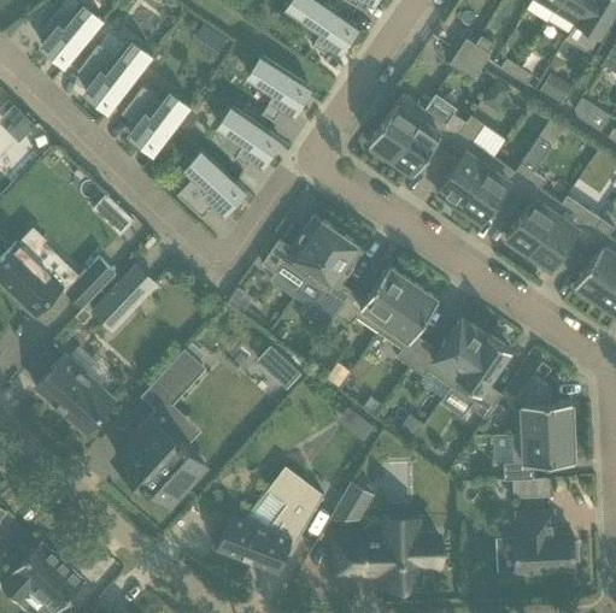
[(357,29),(315,0),(293,0),(287,10),(322,34),(312,48),(324,57),(330,48),(340,56),(357,29)]
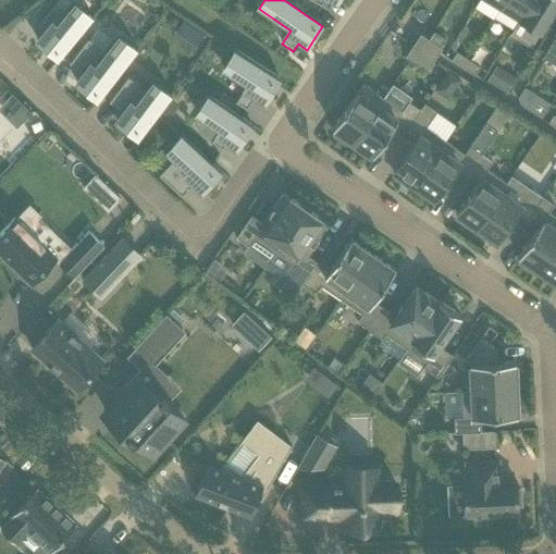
[(486,0),(502,9),(507,0),(486,0)]
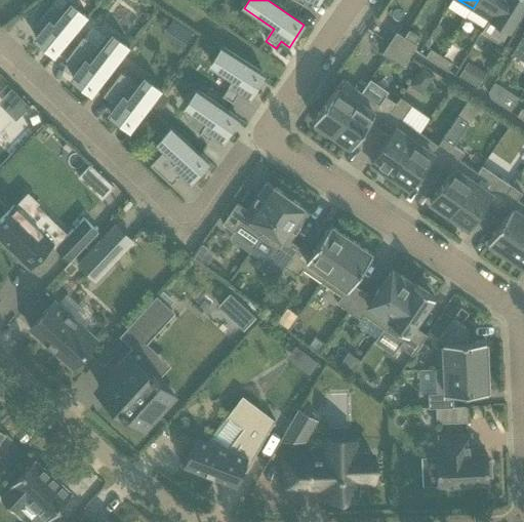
[(478,0),(473,8),(490,19),(489,22),(502,0),(478,0)]
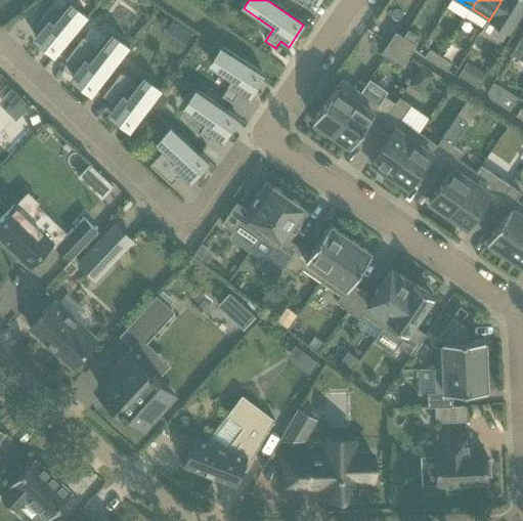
[(522,0),(502,0),(488,22),(509,34),(522,8),(522,0)]
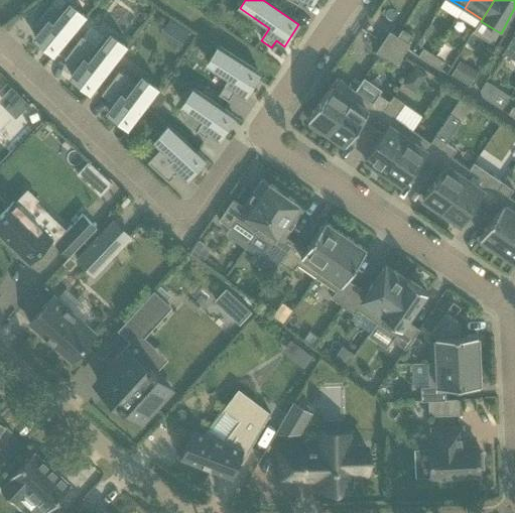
[(54,57),(86,19),(70,6),(63,13),(52,4),(33,27),(40,32),(34,40),(54,57)]
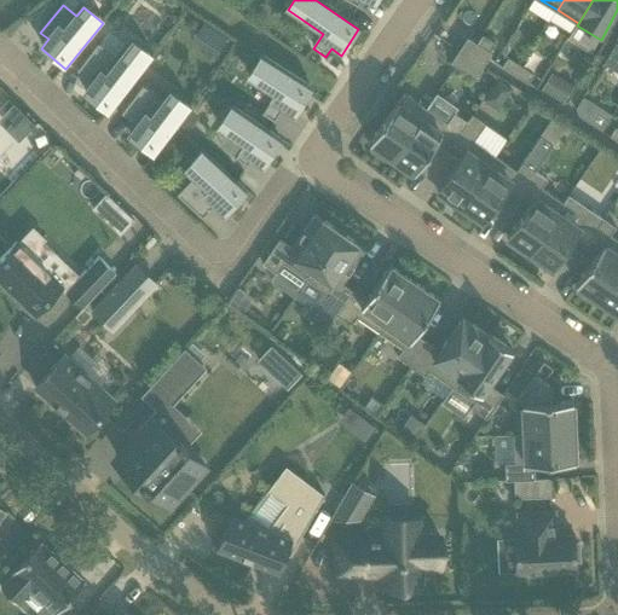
[(220,38),(208,54),(217,59),(229,42),(220,38)]
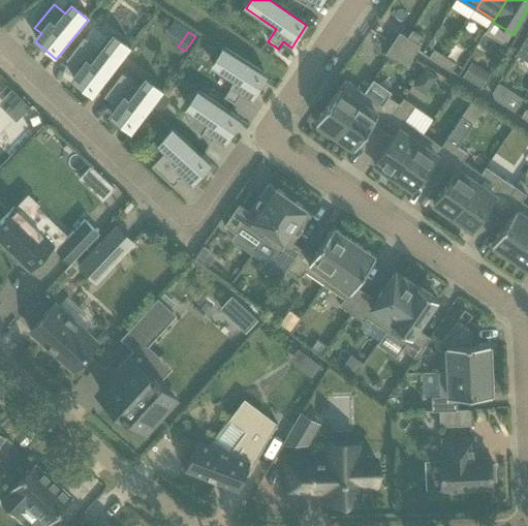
[(412,32),(407,40),(418,48),(424,39),(412,32)]
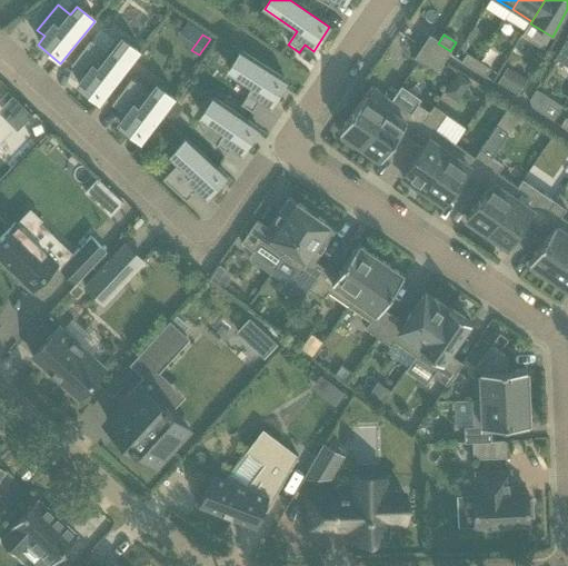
[(430,38),(422,49),(445,63),(452,52),(450,51),(438,43),(430,38)]
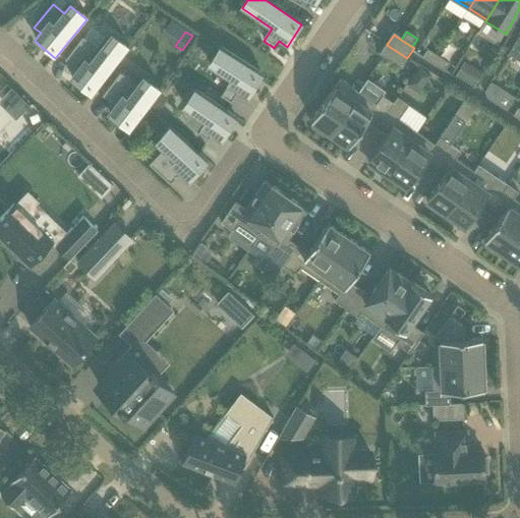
[(71,80),(92,96),(128,50),(111,37),(100,52),(82,39),(64,62),(77,72),(71,80)]
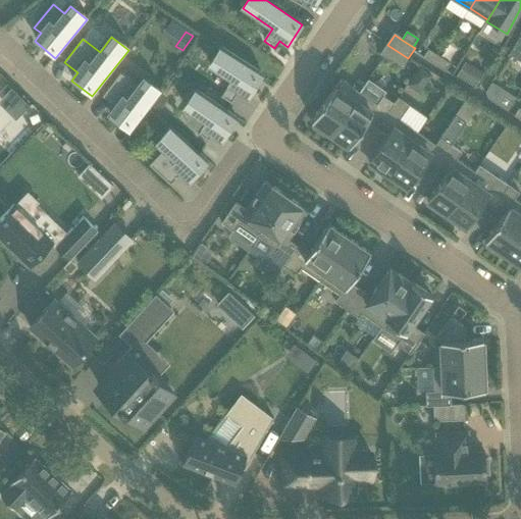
[(520,38),(509,56),(520,62),(520,38)]
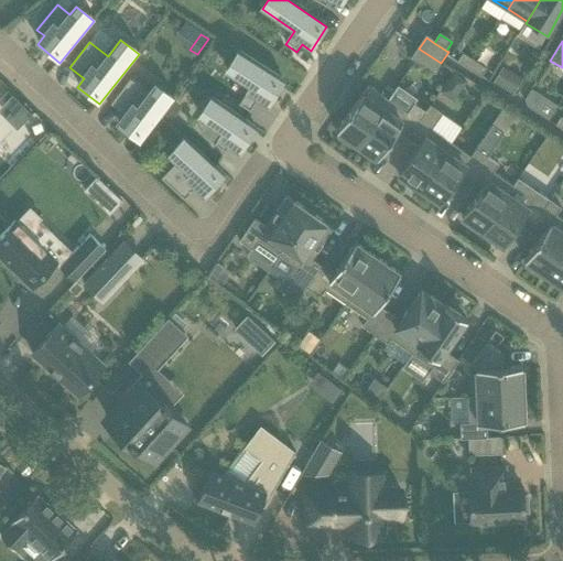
[(441,63),(419,49),(411,61),(433,75),(441,63)]
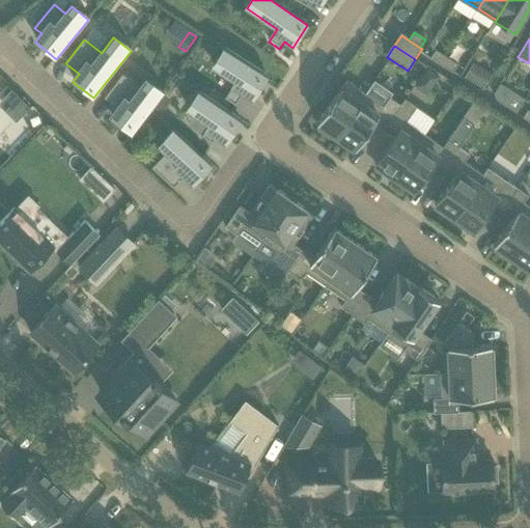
[(267,77),(224,51),(213,68),(236,83),(225,101),(235,107),(244,94),(252,100),(267,77)]
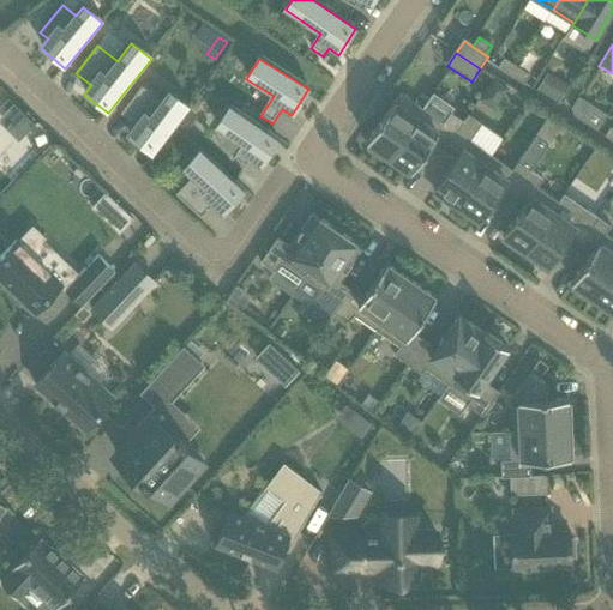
[(511,78),(517,70),(504,61),(498,70),(511,78)]
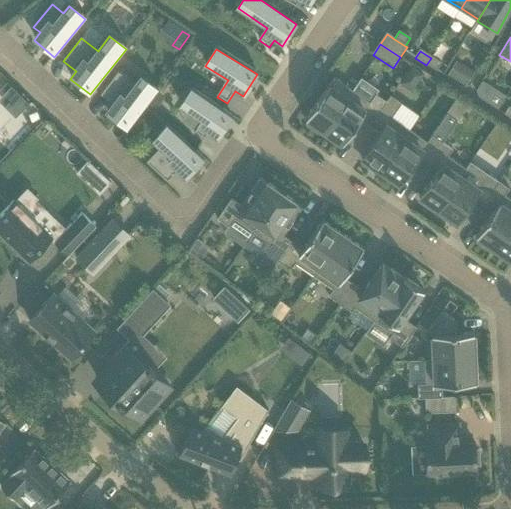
[(431,58),(426,65),(437,72),(441,64),(431,58)]
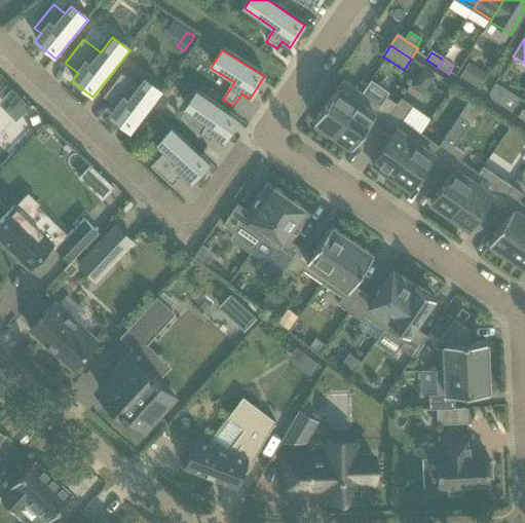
[(470,65),(460,80),(480,91),(489,75),(470,65)]
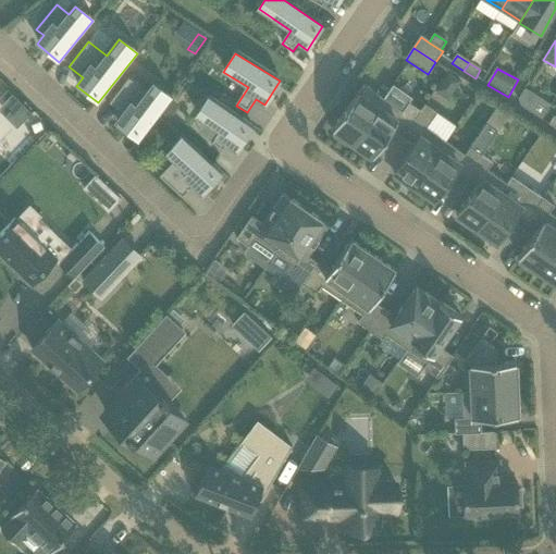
[(449,97),(459,83),(449,76),(440,90),(449,97)]
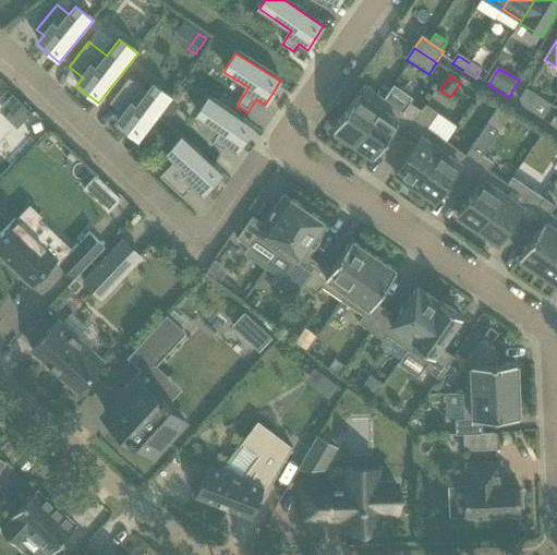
[(140,142),(171,99),(154,86),(147,94),(129,80),(109,106),(123,116),(117,124),(140,142)]
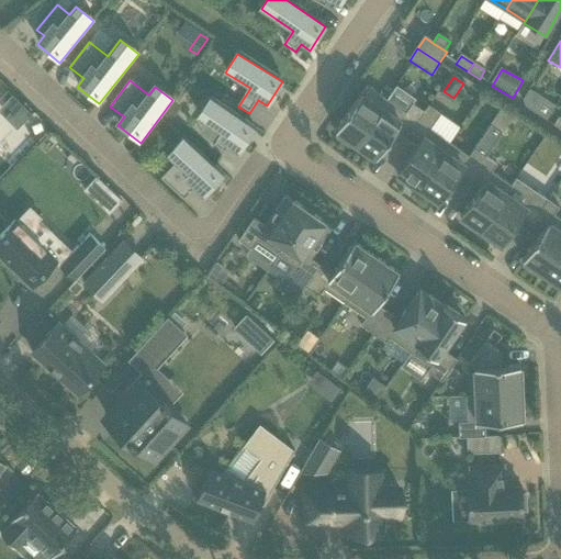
[(356,146),(388,101),(367,88),(336,132),(340,135),(337,140),(349,148),(352,144),(356,146)]
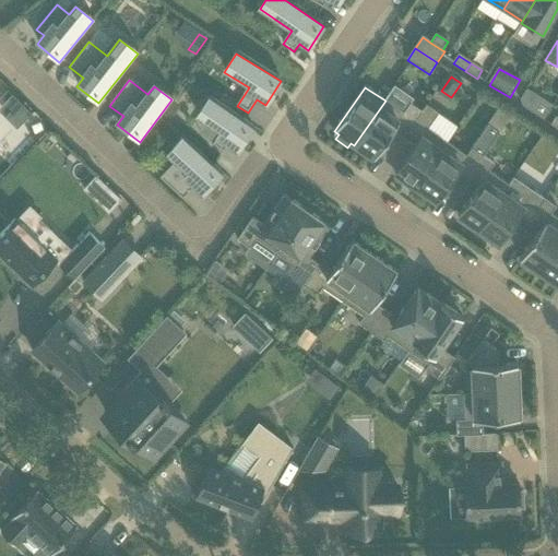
[(527,91),(521,102),(523,108),(531,114),(541,99),(527,91)]
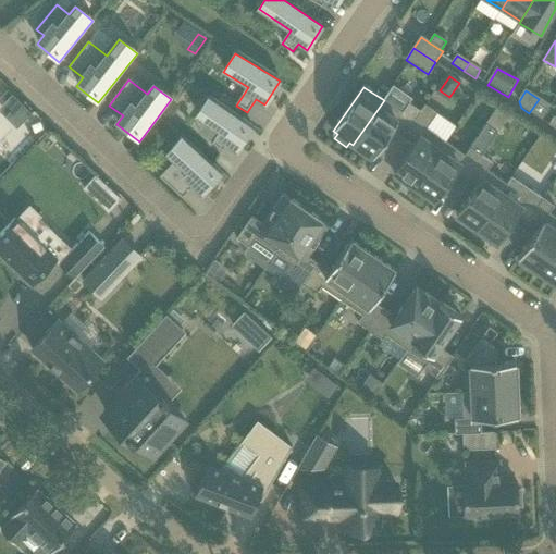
[(13,97),(5,103),(25,123),(32,115),(13,97)]
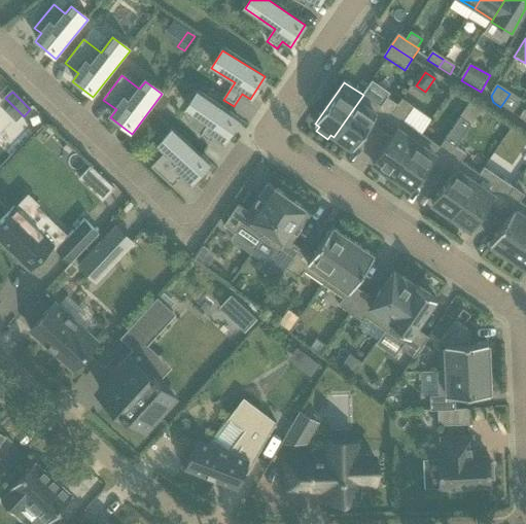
[(200,137),(211,144),(215,138),(223,143),(239,121),(198,93),(186,110),(208,126),(200,137)]
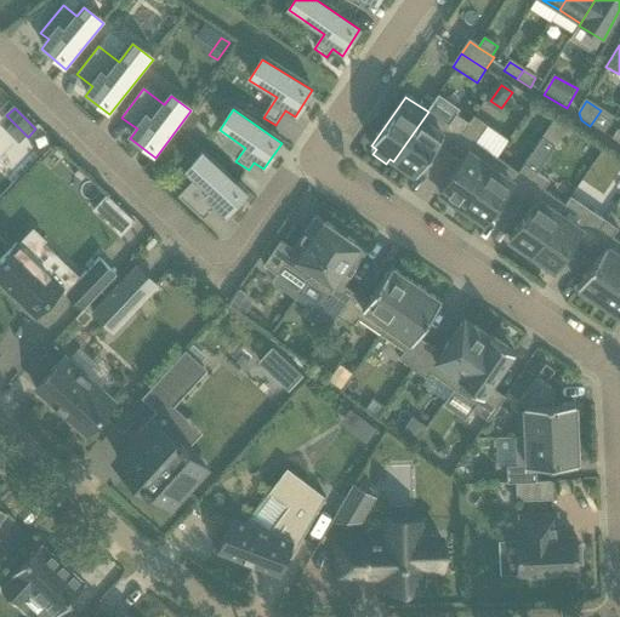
[(449,126),(428,112),(393,161),(416,177),(438,144),(450,153),(470,125),(456,116),(449,126)]
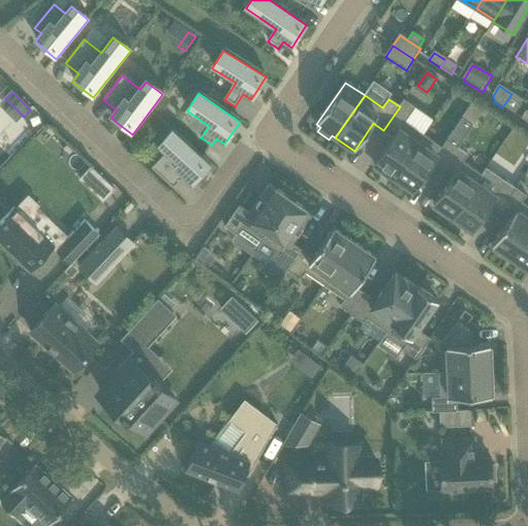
[(400,106),(383,130),(394,137),(375,165),(379,168),(376,173),(387,180),(391,176),(394,178),(423,136),(405,124),(415,109),(404,101),(400,106)]
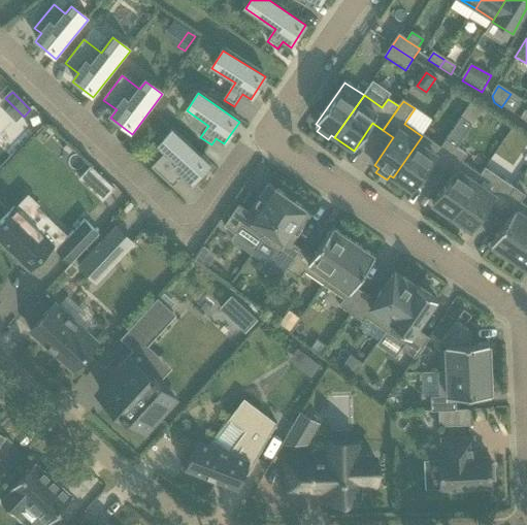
[(159,103),(154,110),(162,116),(166,108),(159,103)]
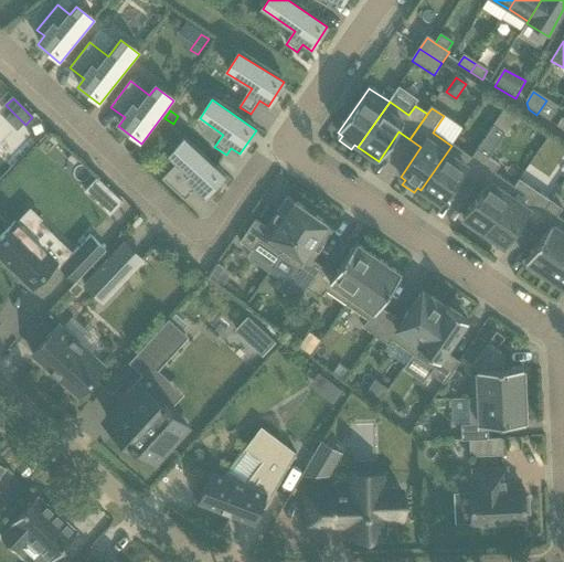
[(224,177),(185,140),(170,157),(177,163),(161,181),(184,203),(197,190),(204,198),(224,177)]
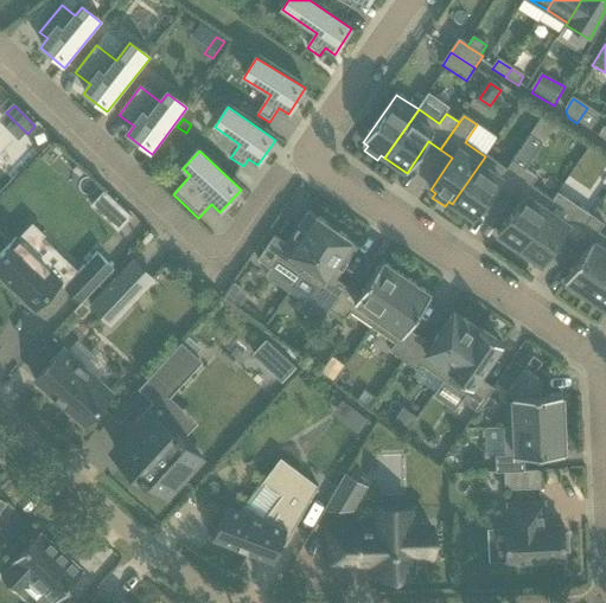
[(508,171),(485,156),(452,204),(474,219),(496,188),(508,197),(524,171),(512,162),(508,171)]
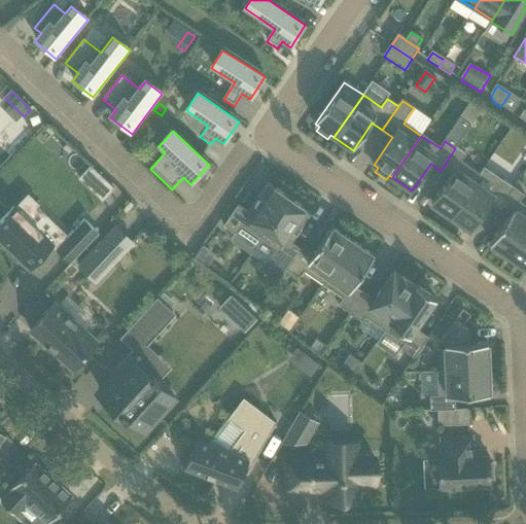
[(455,148),(441,171),(451,177),(432,205),(451,218),(475,184),(481,176),(461,163),(466,156),(455,148)]
